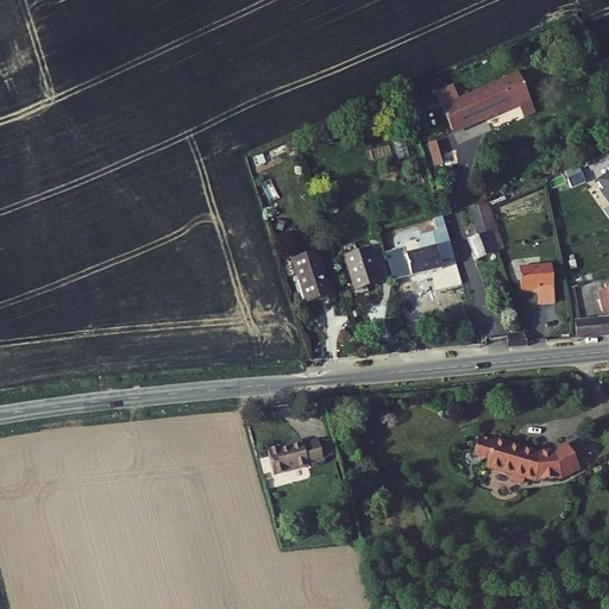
[(445,102),(456,127),(489,113),(490,115),(522,101),(527,113),(539,108),(522,70),(463,95),(445,102)]
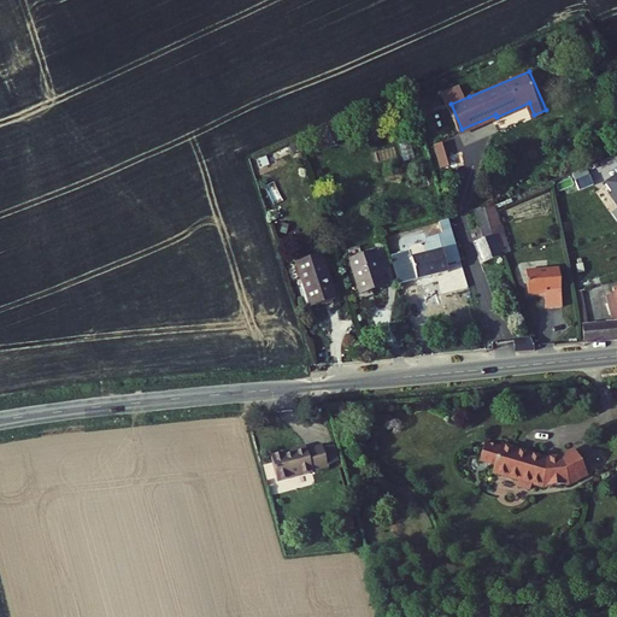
[(463,83),(445,90),(451,104),(469,97),(463,83)]
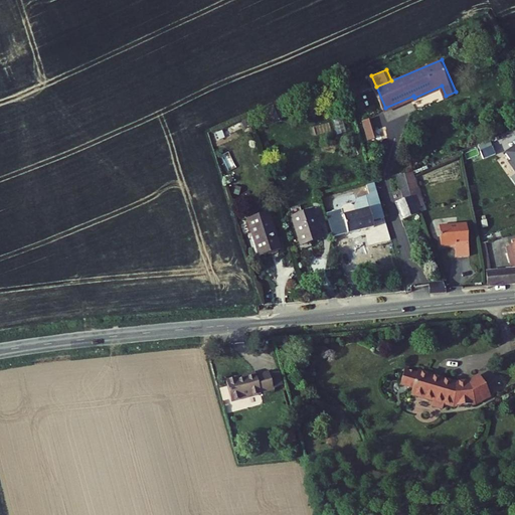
[(277,106),(269,109),(272,121),(281,119),(277,106)]
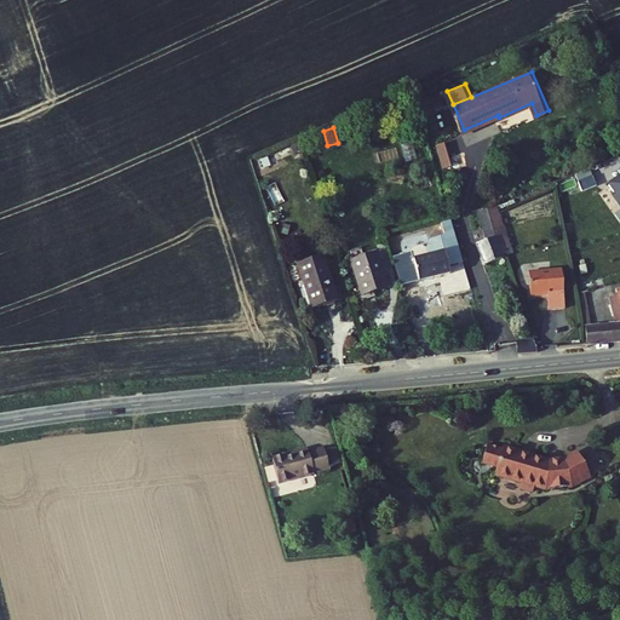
[(604,195),(610,205),(614,206),(619,214),(619,173),(619,172),(600,185),(606,194),(604,195)]
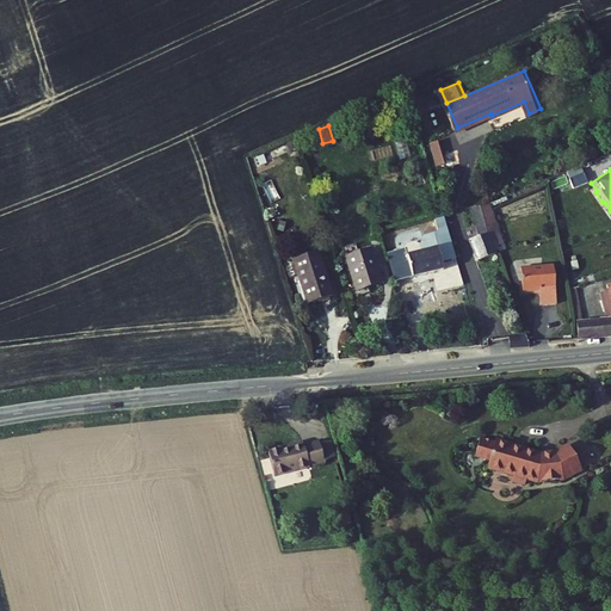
[(486,226),(492,240),(501,238),(487,197),(477,202),(486,226)]
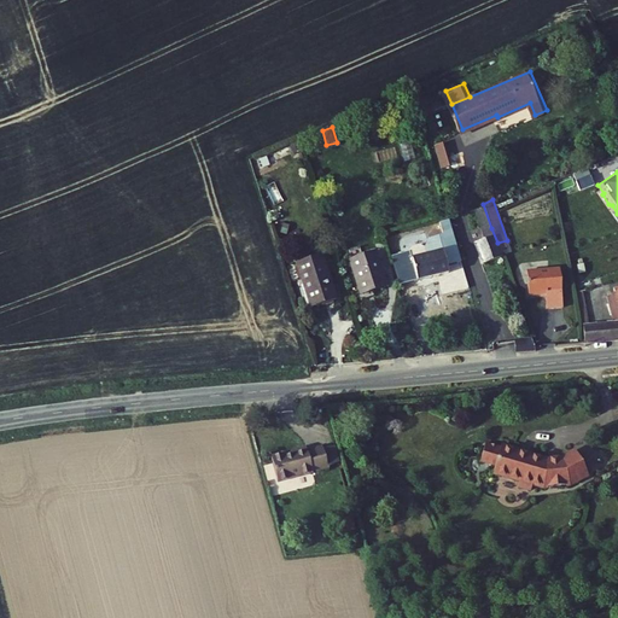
[(474,207),(483,232),(491,228),(483,204),(474,207)]
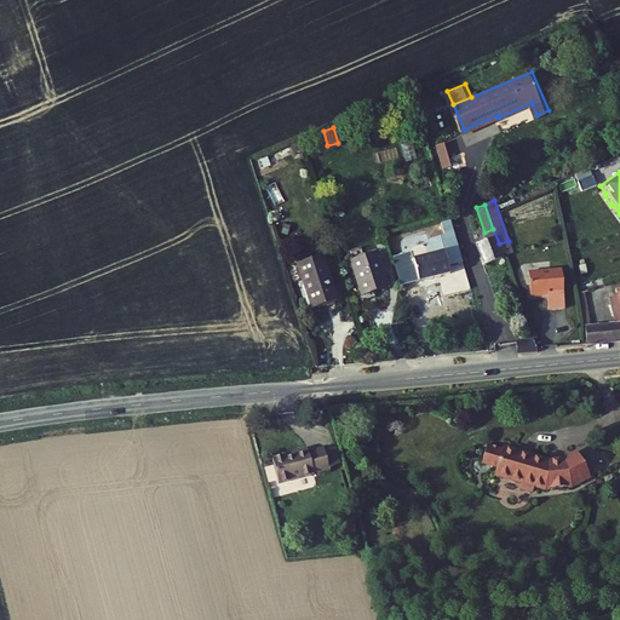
[(484,233),(474,237),(482,259),(501,252),(499,244),(493,229),(484,233)]
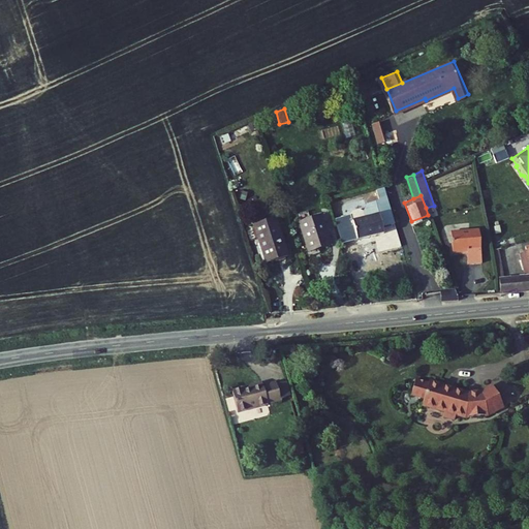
[(376,205),(378,210),(392,206),(390,200),(376,205)]
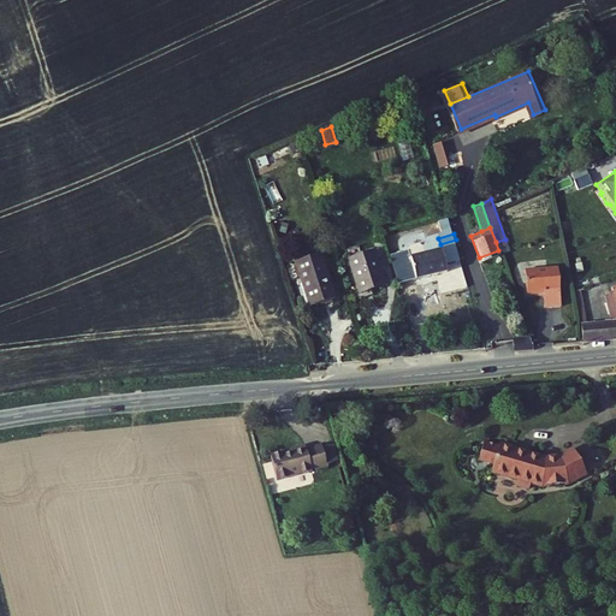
[(410,254),(401,256),(407,279),(448,267),(443,253),(457,248),(456,240),(440,244),(421,250),(410,254)]
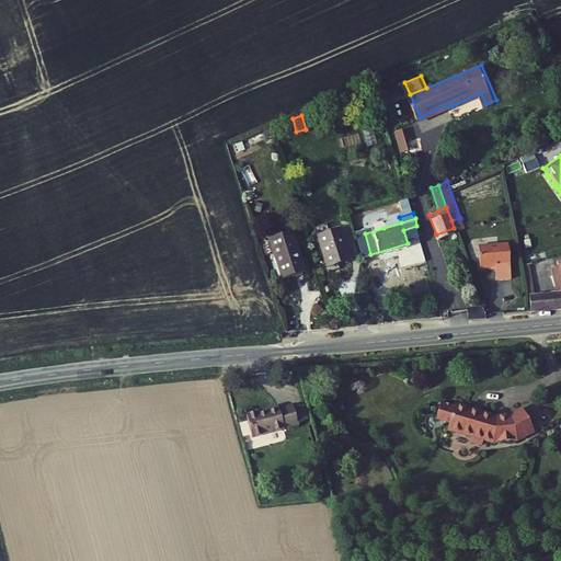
[(288,222),(265,229),(271,248),(273,247),(281,274),(301,267),(288,222)]
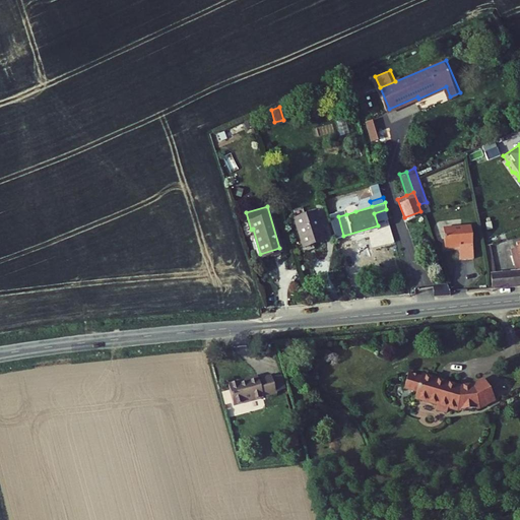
[(345,208),(346,214),(355,211),(354,206),(345,208)]
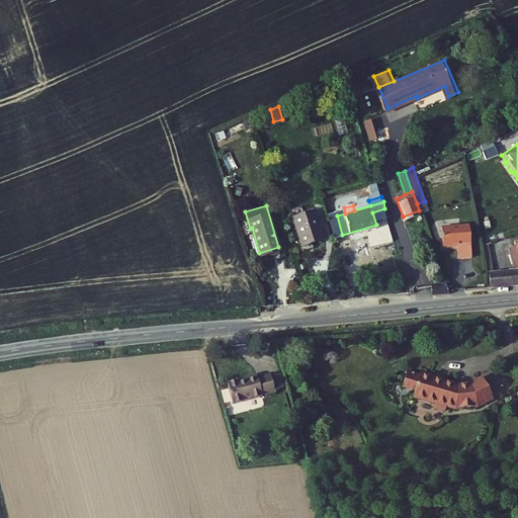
[(317,209),(292,216),(300,244),(324,237),(317,209)]
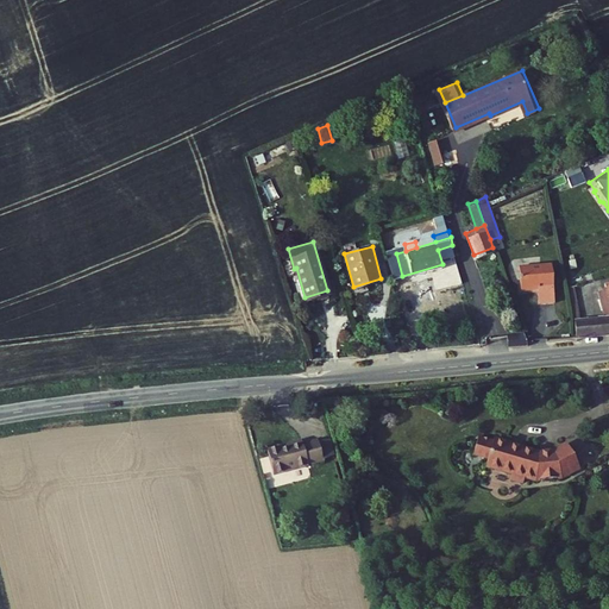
[(548,259),(515,261),(516,284),(535,284),(535,299),(551,297),(548,259)]
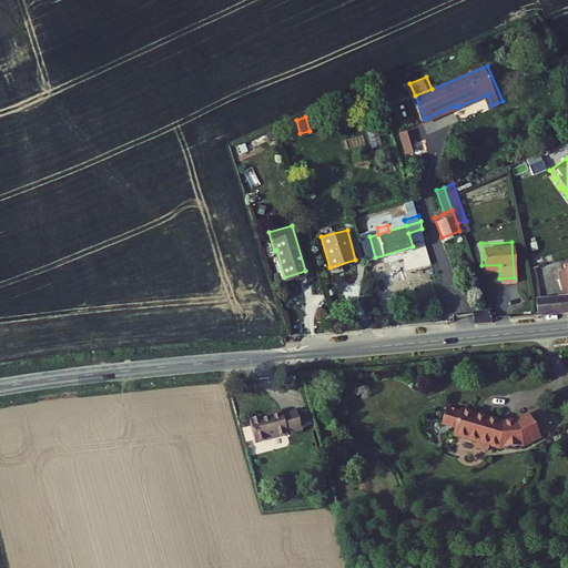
[(567,244),(555,249),(567,292),(534,293),(536,311),(567,308),(567,244)]
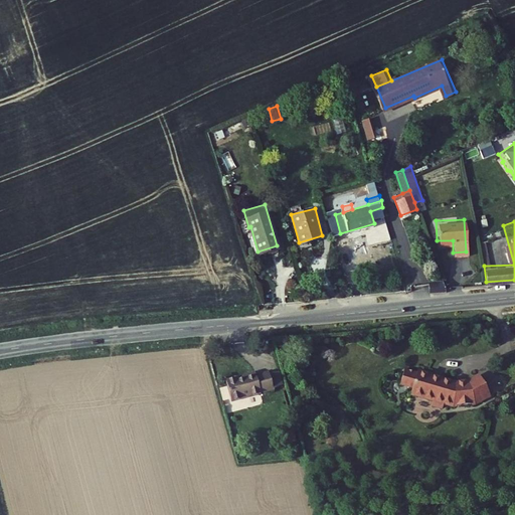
[(440,277),(427,279),(430,289),(444,287),(440,277)]
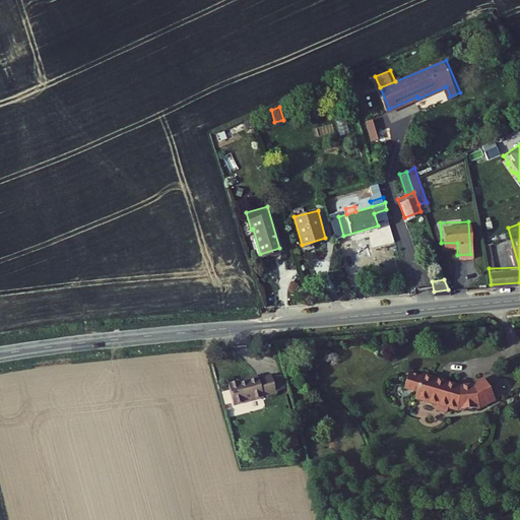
[(421,374),(409,370),(404,385),(416,389),(414,396),(437,402),(435,407),(446,410),(447,406),(457,408),(478,406),(483,404),(481,401),(493,395),(484,378),(472,383),(459,385),(445,381),(436,378),(436,377),(421,373),(421,374)]
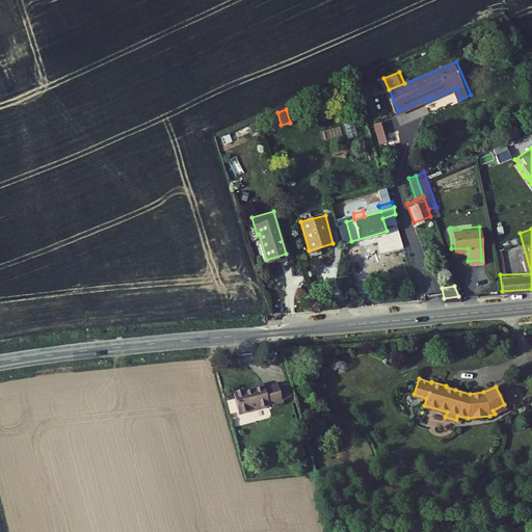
[(263,382),(234,390),(238,411),(284,400),(278,382),(264,387),(263,382)]
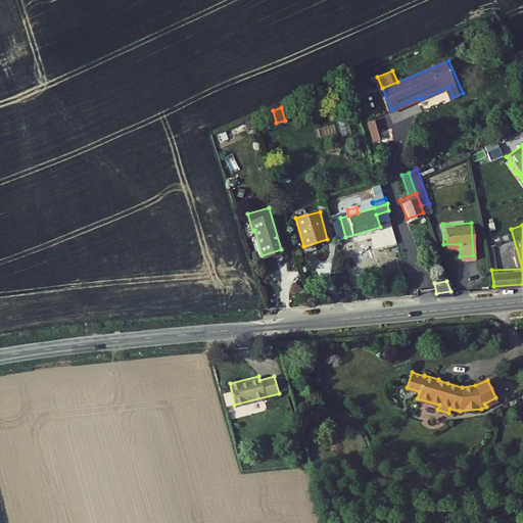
[(495,397),(484,403),(486,407),(497,401),(495,397)]
